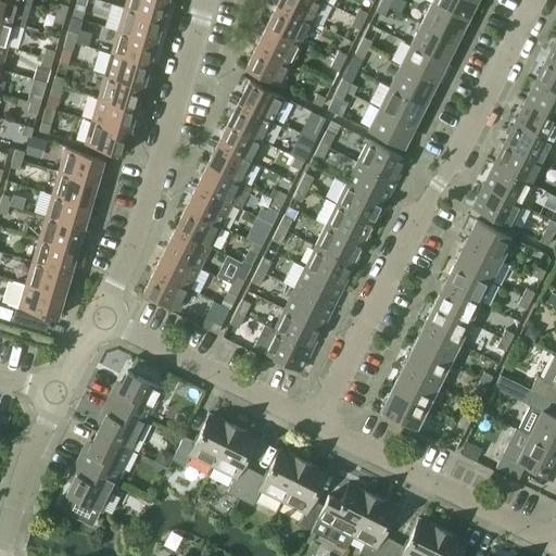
[(0,0),(0,21),(13,24),(23,27),(29,4),(20,2),(12,0),(0,0)]
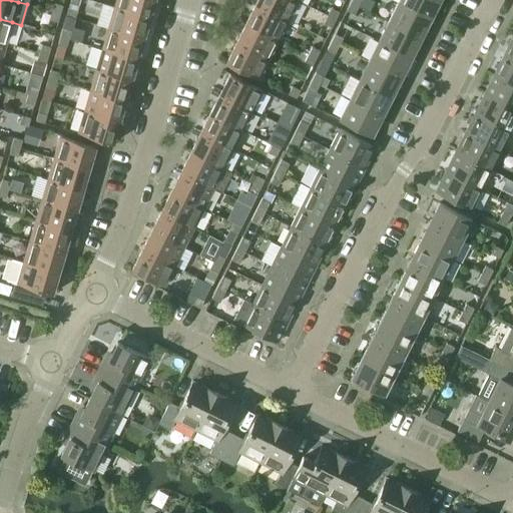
[(116,0),(114,7),(149,17),(153,0),(116,0)]
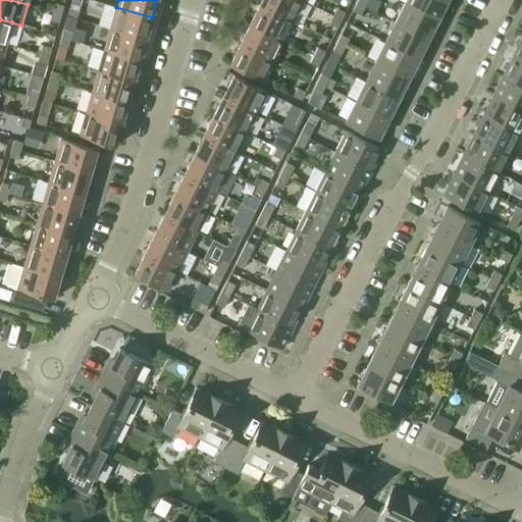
[(261,0),(260,4),(293,20),(303,1),(300,0),(261,0)]
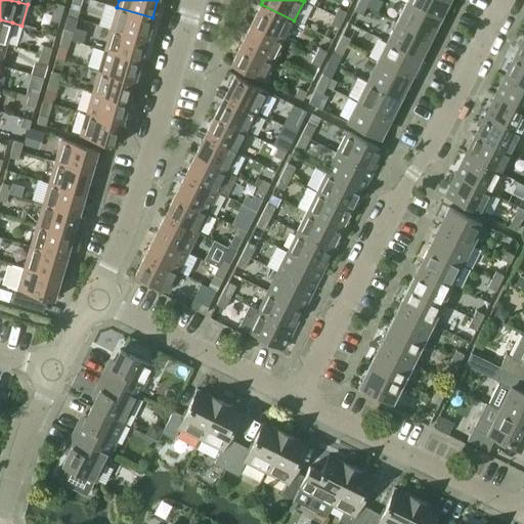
[(406,0),(405,2),(439,19),(447,0),(406,0)]
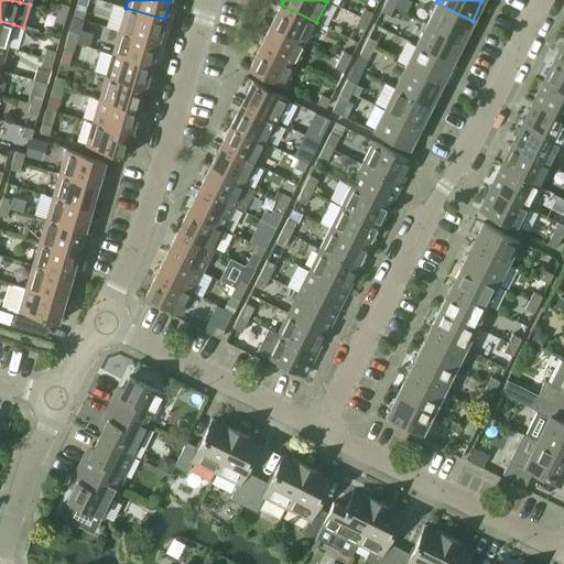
[(426,24),(462,42),(473,21),(436,2),(426,24)]
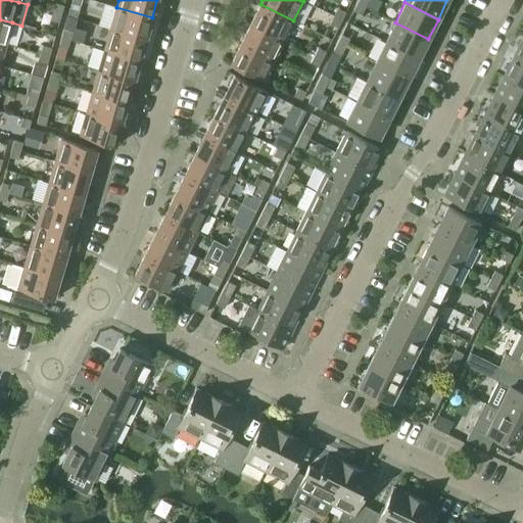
[(52,12),(61,14),(63,6),(55,3),(52,12)]
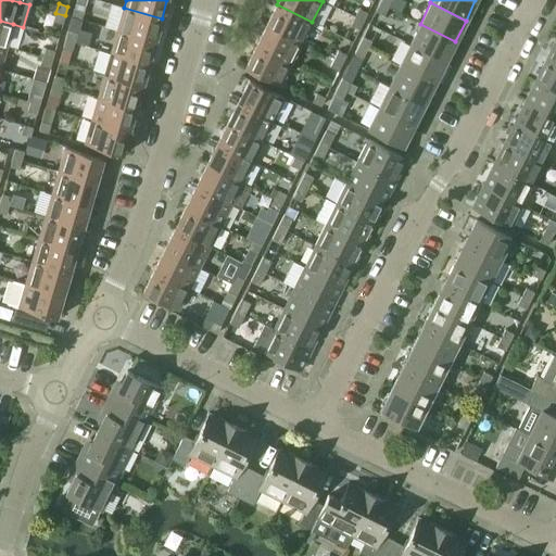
[(375,12),(383,16),(388,8),(379,3),(375,12)]
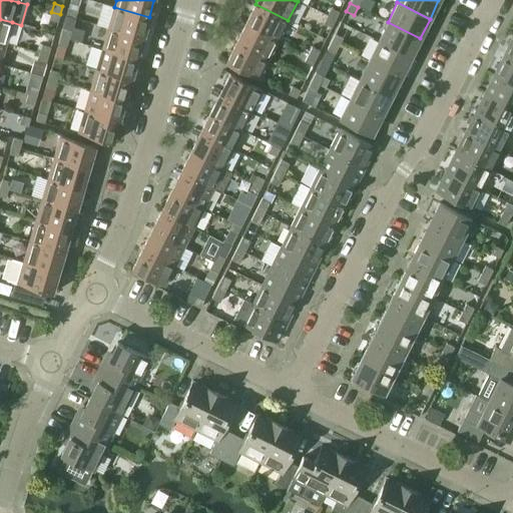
[(245,23),(278,39),(288,20),(255,4),(245,23)]
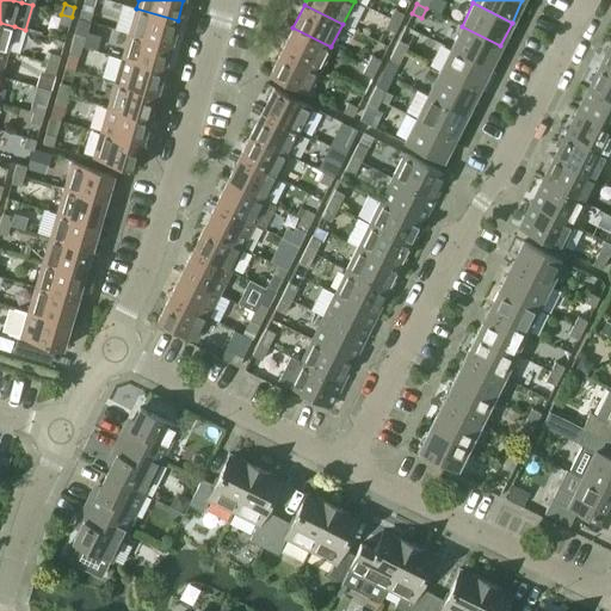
[(129,34),(171,45),(178,20),(136,8),(129,34)]
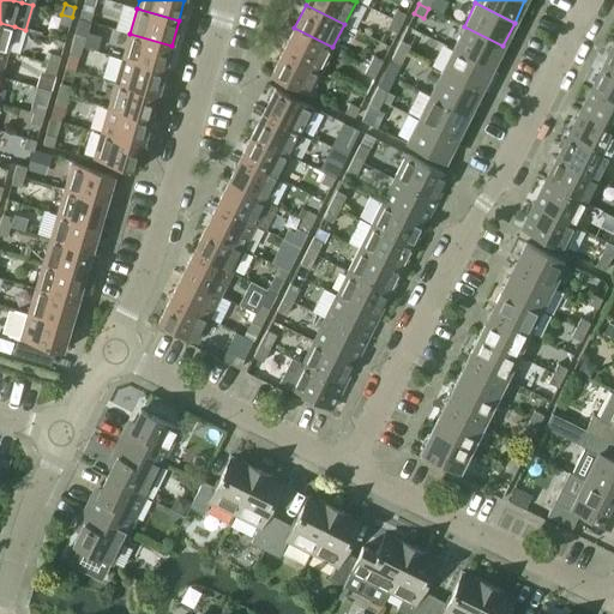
[(391,19),(401,24),(405,14),(396,10),(391,19)]
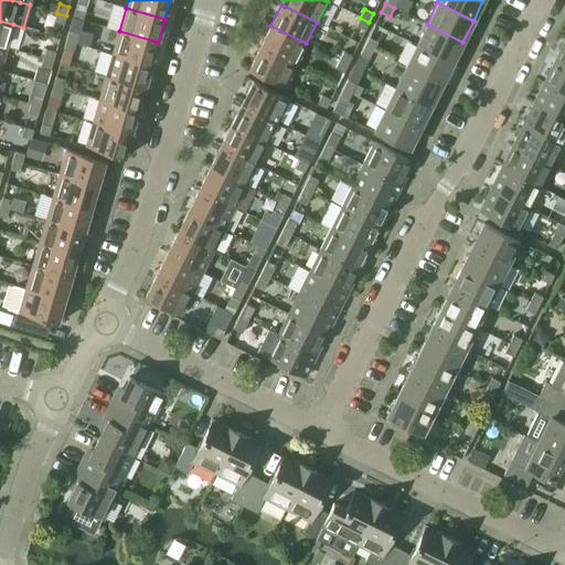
[(54,22),(63,24),(66,16),(56,13),(54,22)]
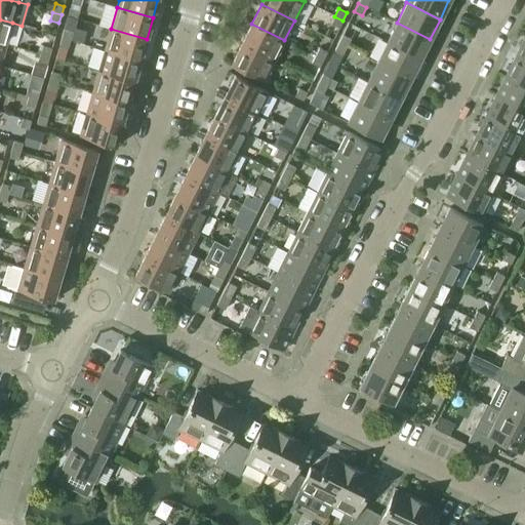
[(330,25),(338,28),(342,21),(334,16),(330,25)]
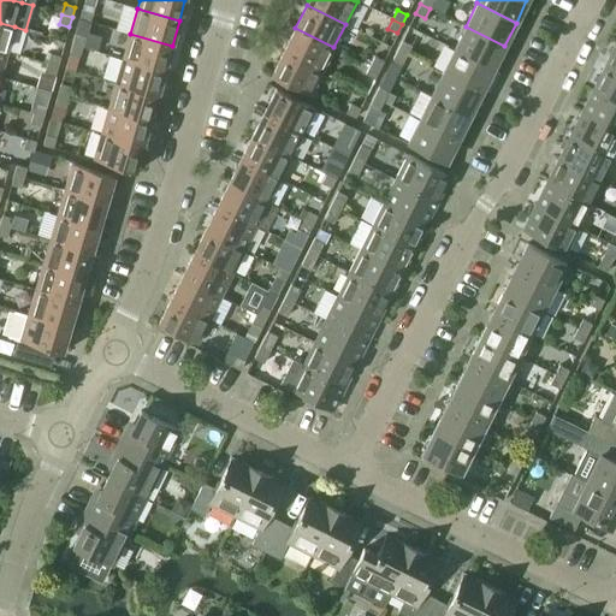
[(0,49),(7,52),(15,27),(0,23),(0,49)]
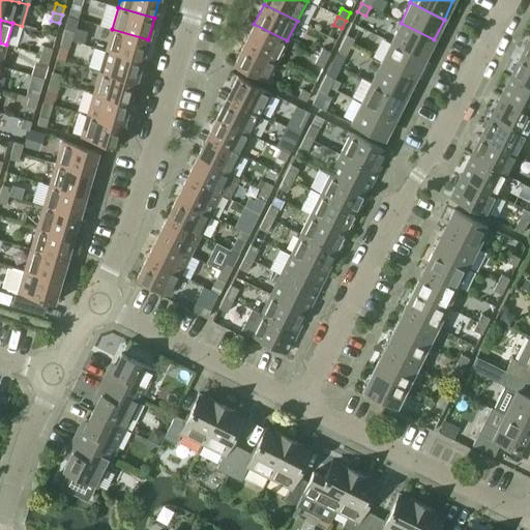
[(390,42),(423,59),(434,39),(401,23),(390,42)]
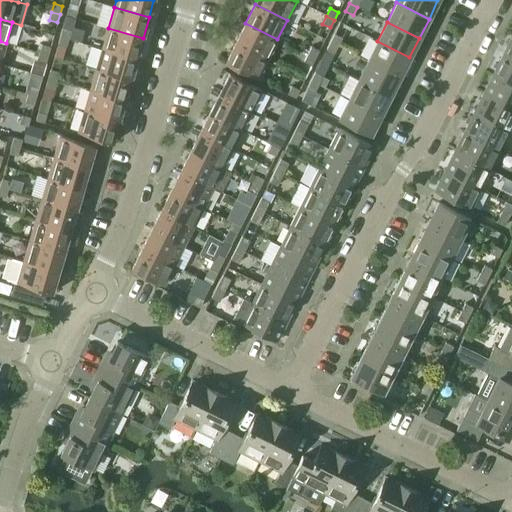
[(235,43),(268,59),(277,39),(245,23),(235,43)]
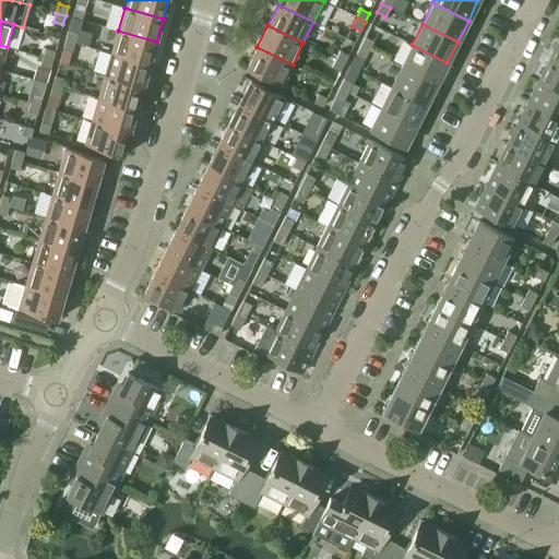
[(66,39),(74,43),(76,34),(68,31),(66,39)]
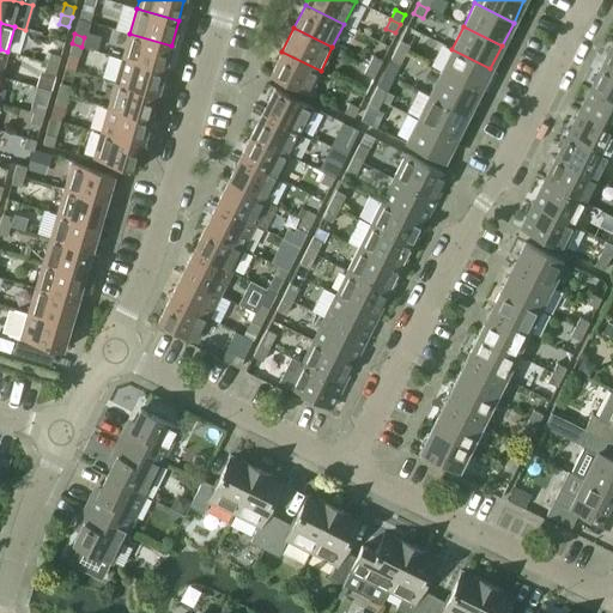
[(122,59),(164,71),(171,46),(129,34),(122,59)]
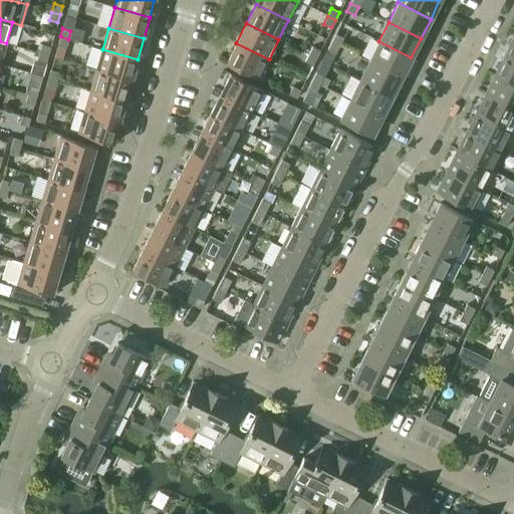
[(331,42),(339,46),(342,38),(335,34),(331,42)]
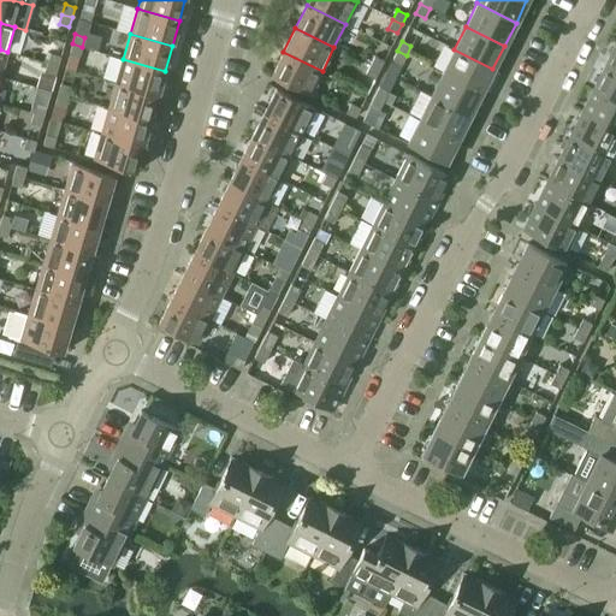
[(604,66),(615,72),(615,42),(615,43),(604,66)]
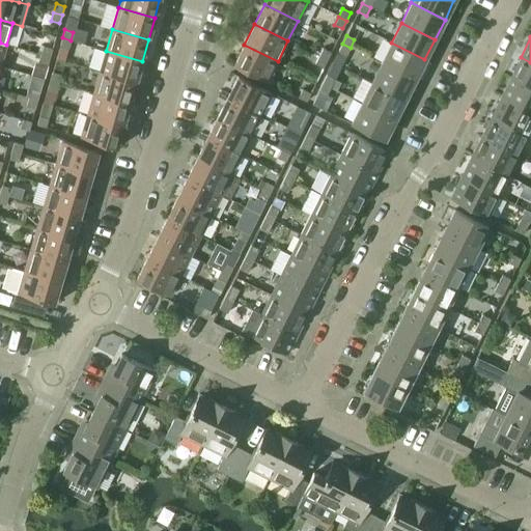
[(59,47),(68,49),(71,40),(62,37),(59,47)]
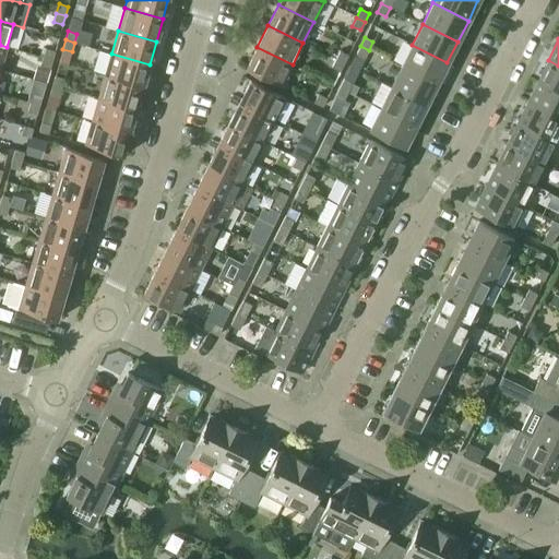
[(401,66),(437,83),(447,62),(412,45),(401,66)]
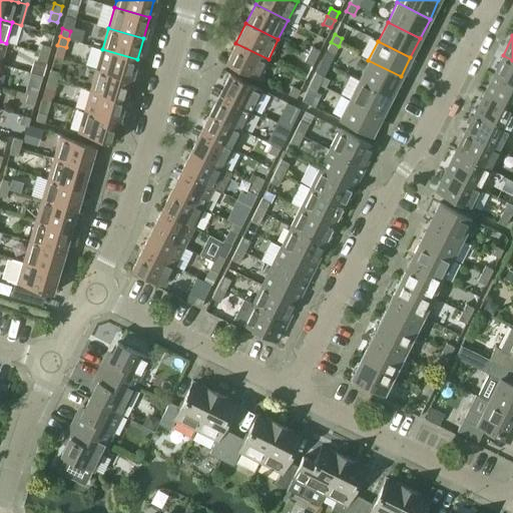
[(327,49),(335,53),(339,46),(331,42),(327,49)]
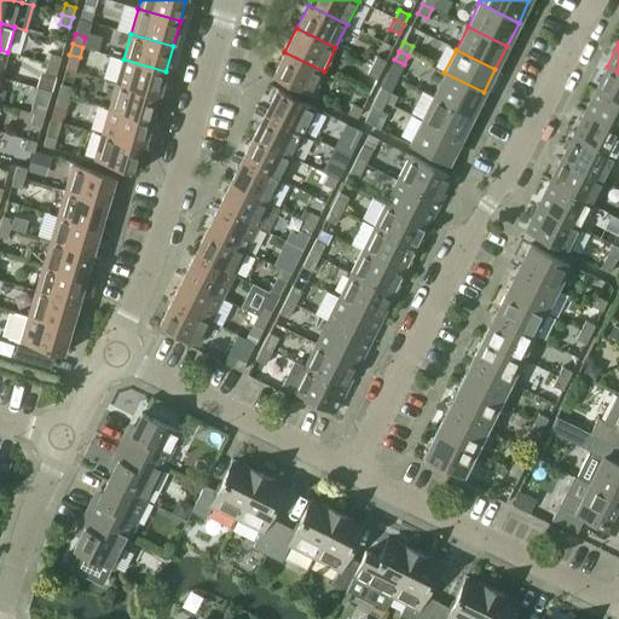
[(272,76),(311,96),(324,71),(284,52),(272,76)]
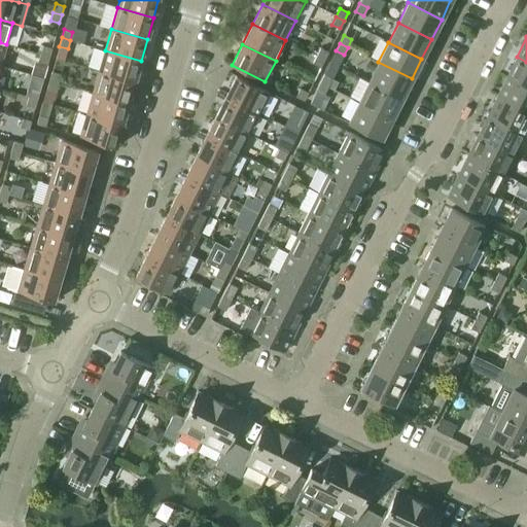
[(40,55),(49,57),(51,48),(43,46),(40,55)]
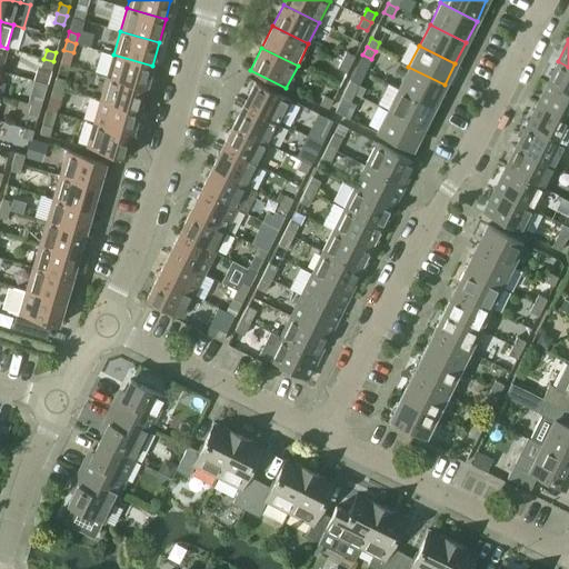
[(341,60),(350,65),(355,57),(346,52),(341,60)]
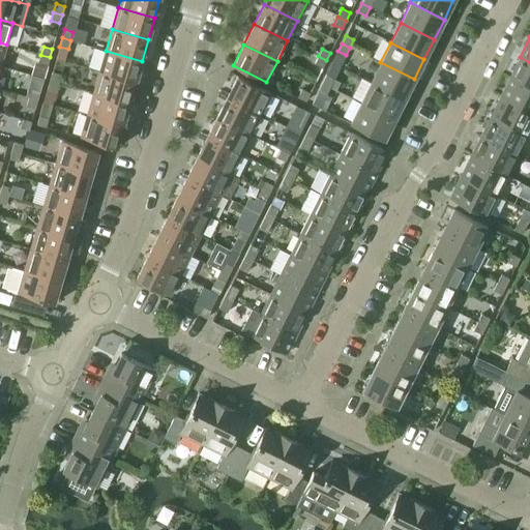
[(99,72),(135,83),(142,61),(106,51),(99,72)]
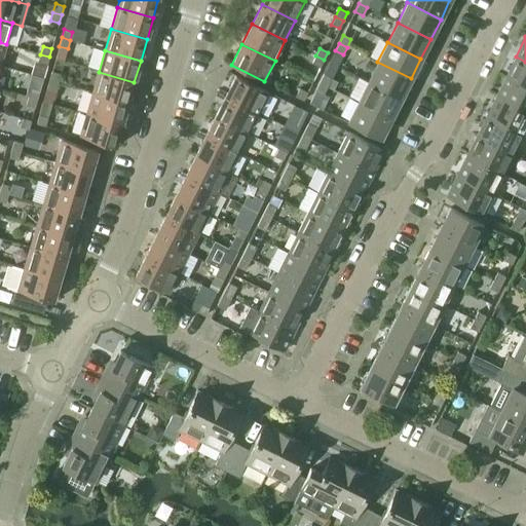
[(31,74),(43,78),(49,57),(40,54),(38,63),(34,62),(31,74)]
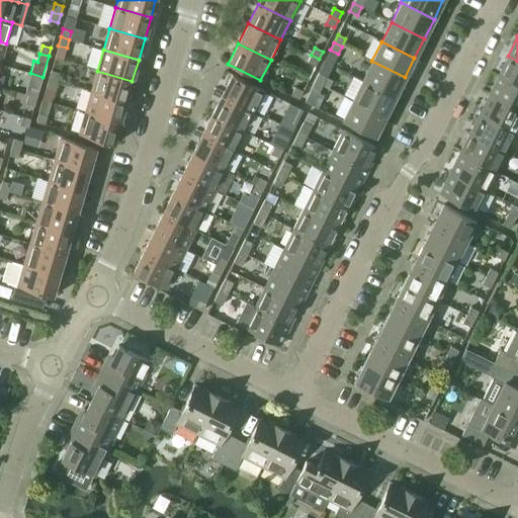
[(307,63),(315,67),(319,59),(311,55),(307,63)]
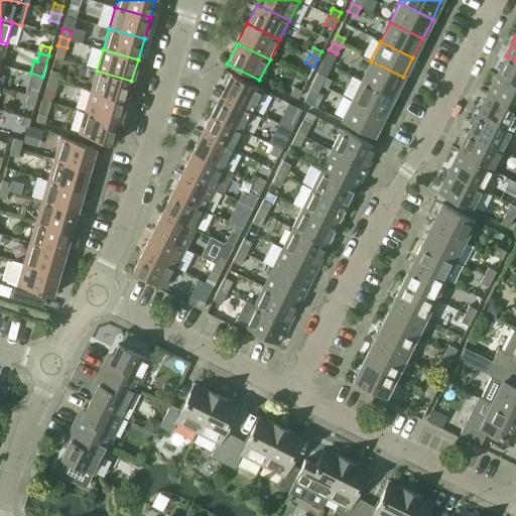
[(496,76),(515,85),(515,60),(506,55),(496,76)]
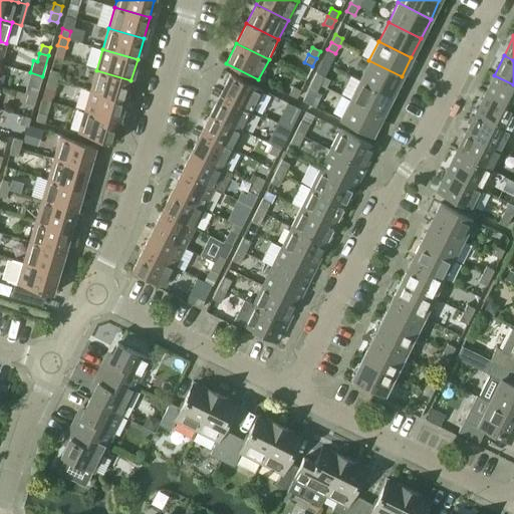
[(359,80),(392,96),(402,76),(368,60),(359,80)]
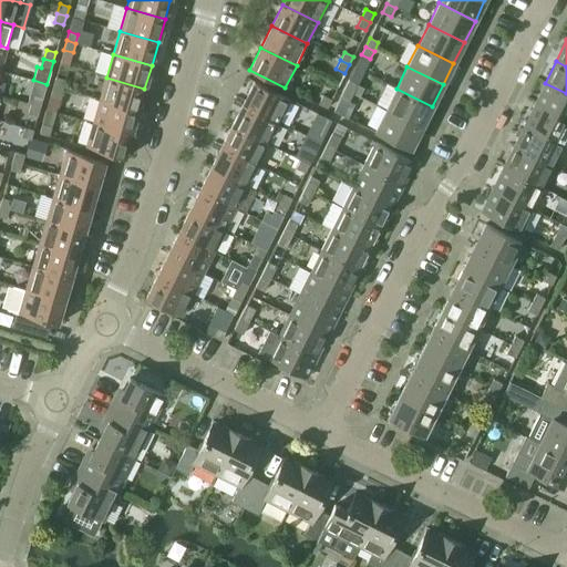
[(53,86),(62,89),(64,80),(55,78),(53,86)]
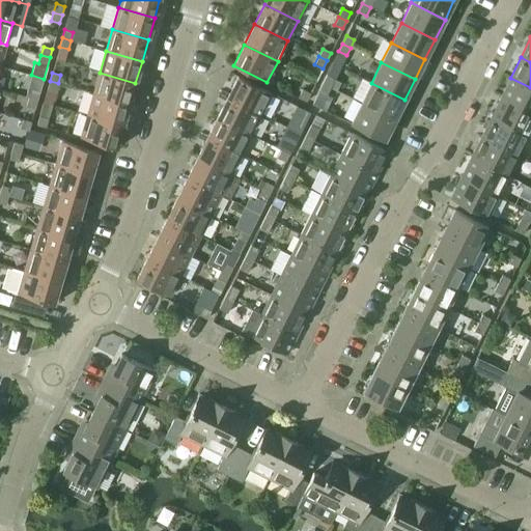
[(93,93),(129,105),(135,83),(100,73),(93,93)]
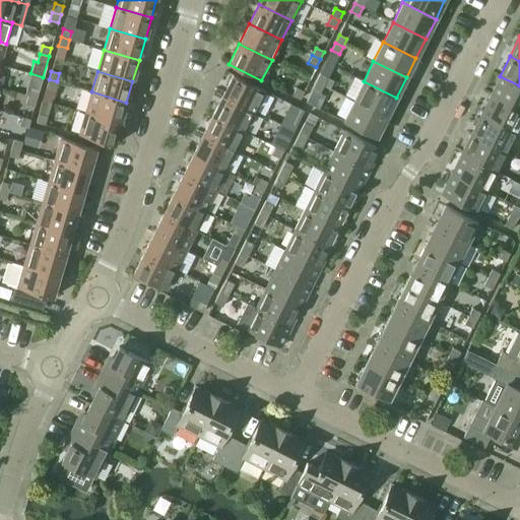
[(316,81),(323,85),(327,78),(319,74),(316,81)]
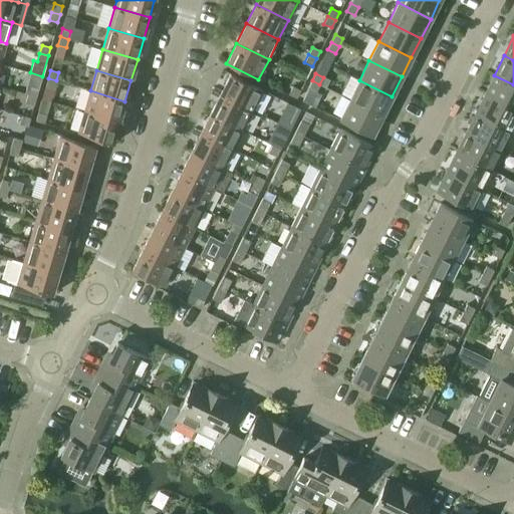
[(220,94),(252,110),(262,90),(230,74),(220,94)]
